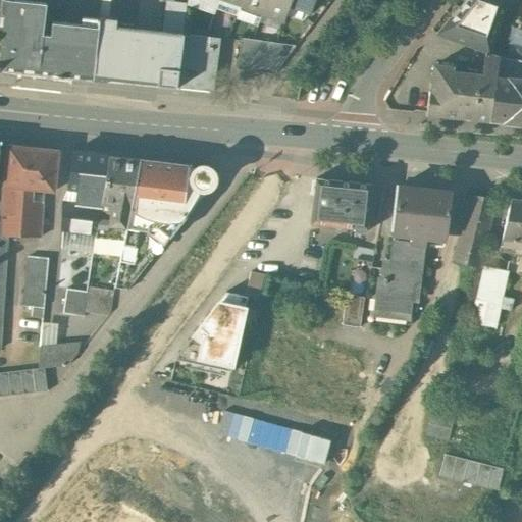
[(46,3),(15,0),(2,0),(1,12),(0,11),(0,14),(0,66),(2,69),(37,73),(42,34),(43,34),(46,3)]
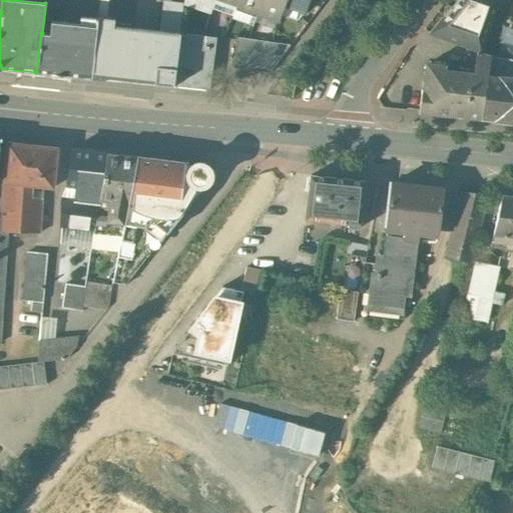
[(239,0),(238,3),(237,6),(259,14),(260,11),(263,0),(239,0)]
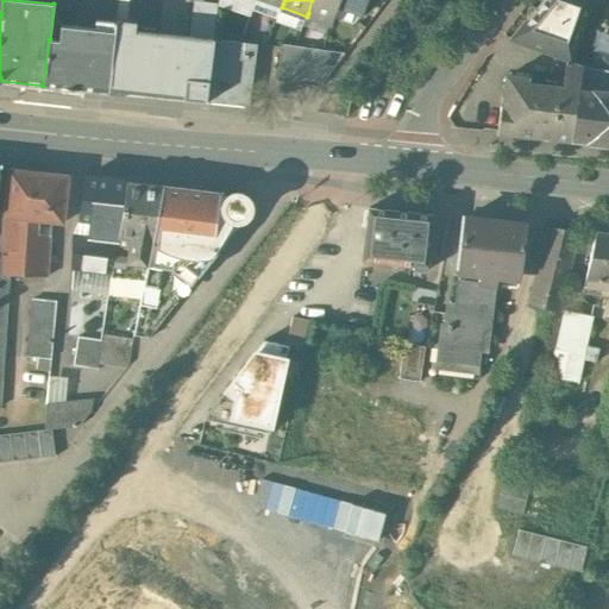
[(312,0),(308,13),(331,22),(338,2),(338,0),(312,0)]
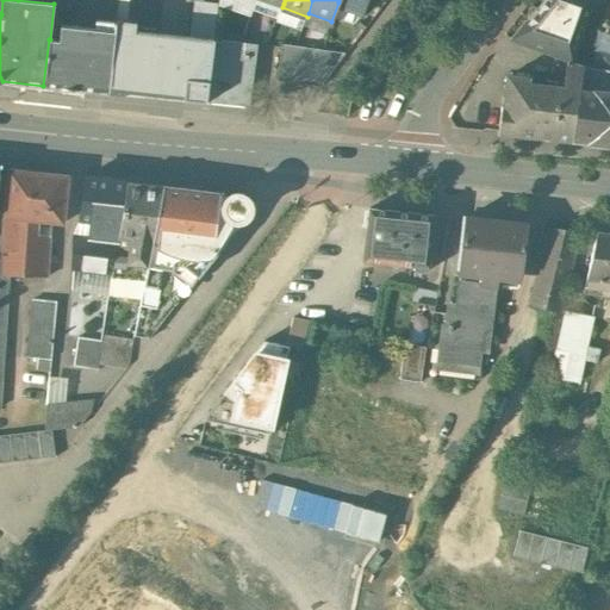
[(338,0),(338,2),(363,12),(368,0),(338,0)]
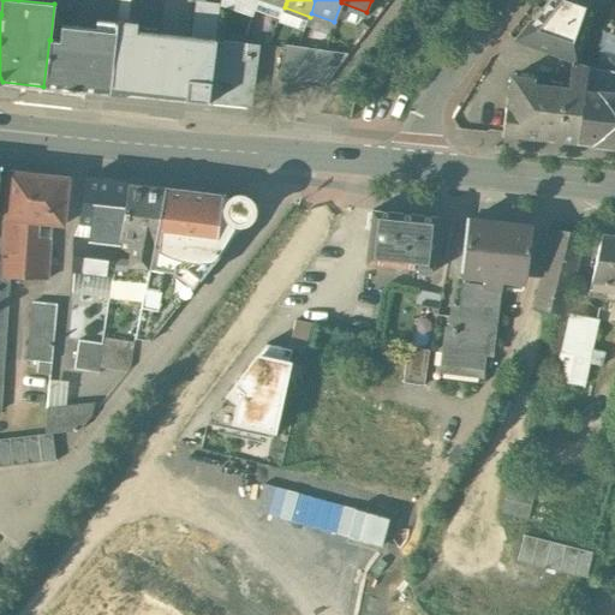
[(548,0),(542,10),(541,10),(515,41),(574,61),(586,29),(596,0),(548,0)]
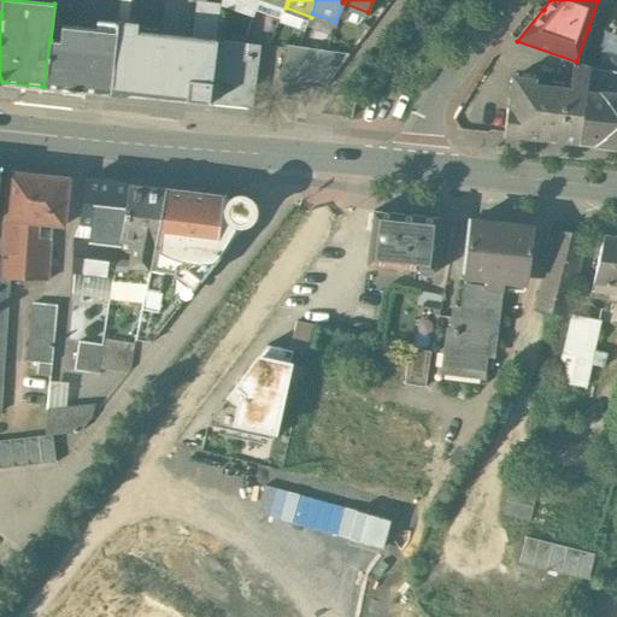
[(95,30),(62,27),(60,41),(51,40),(50,40),(43,87),(110,93),(118,23),(97,21),(95,30)]
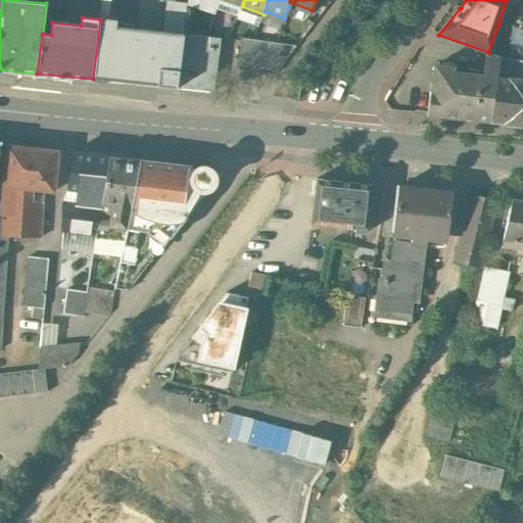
[(151,26),(137,24),(134,22),(124,22),(100,19),(93,79),(178,89),(185,35),(163,32),(163,27),(151,26)]
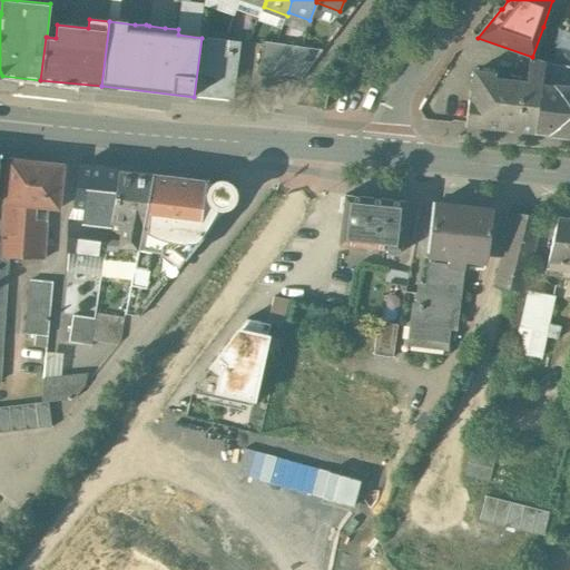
[(241,42),(208,38),(207,40),(202,38),(194,97),(233,100),(241,42)]
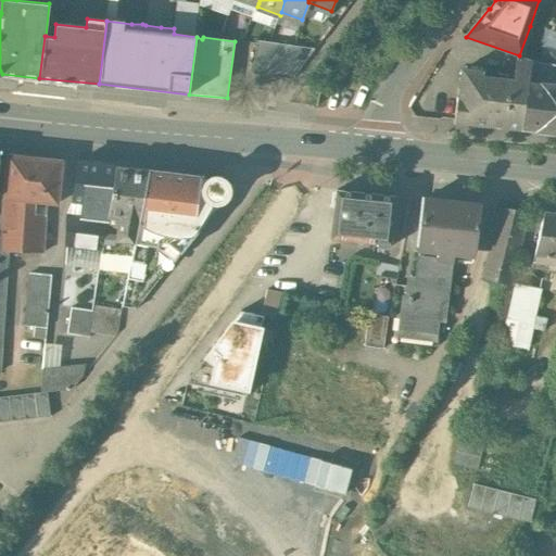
[(316,48),(257,41),(254,74),(292,78),(316,48)]
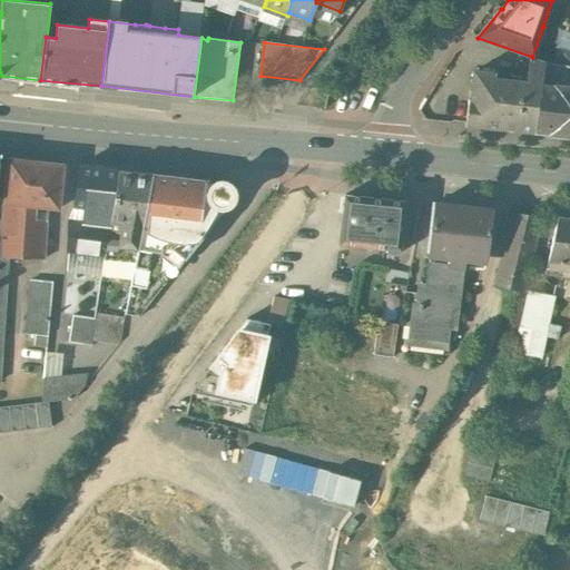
[(546,64),(530,58),(527,75),(531,82),(542,84),(543,69),(546,64)]
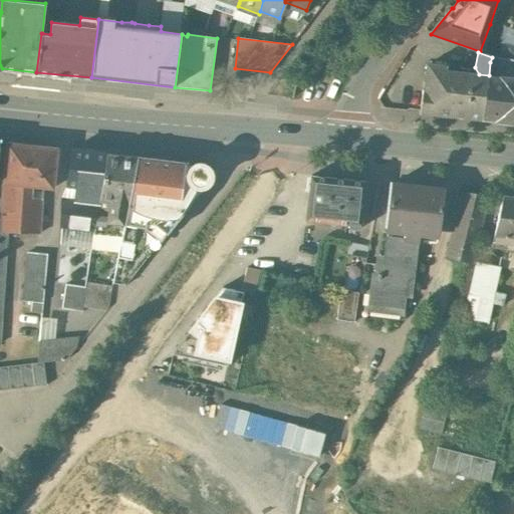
[(513,58),(499,58),(492,56),(492,57),(490,62),(489,75),(499,77),(499,76),(513,76),(513,58)]
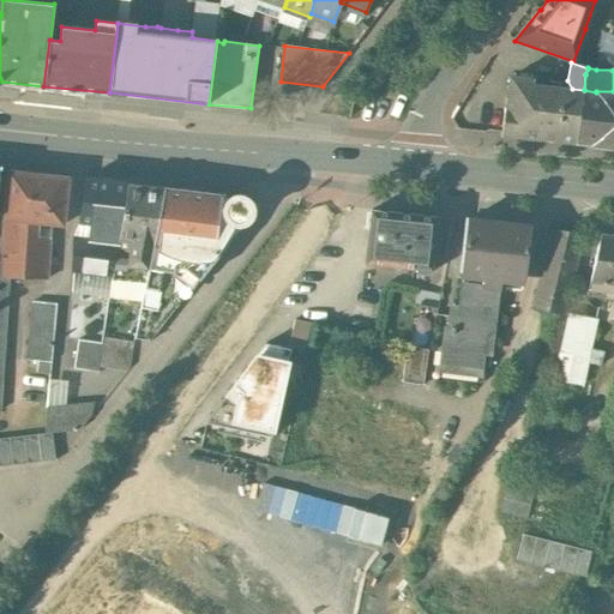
[(572,89),(530,85),(531,78),(510,76),(507,106),(504,106),(503,133),(577,142),(577,138),(584,90),(572,89)]
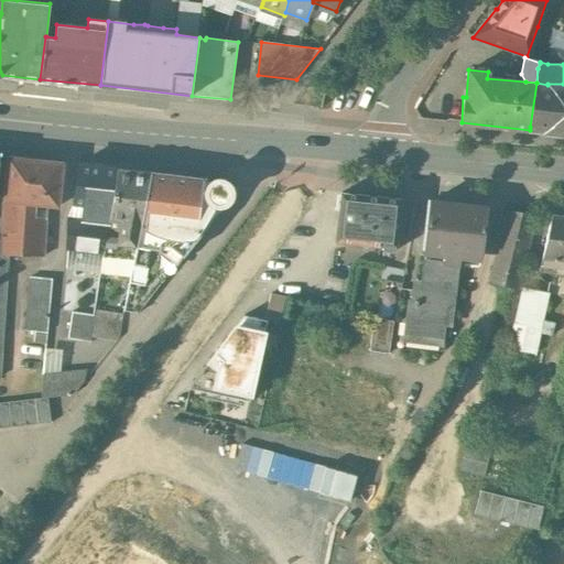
[(563,84),(548,84),(548,85),(537,83),(530,127),(545,129),(545,132),(563,133),(563,84)]
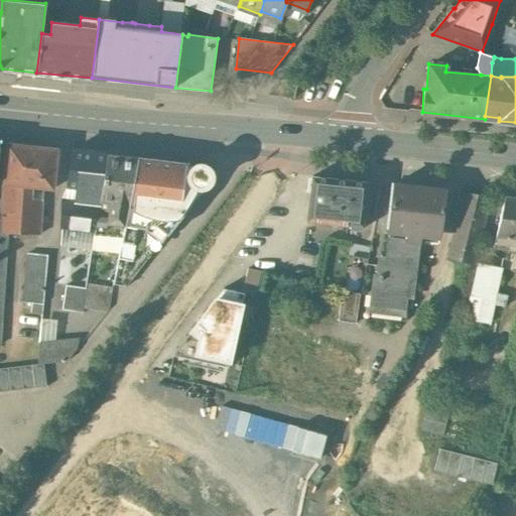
[(58,149),(7,143),(3,184),(32,187),(53,189),(58,149)]
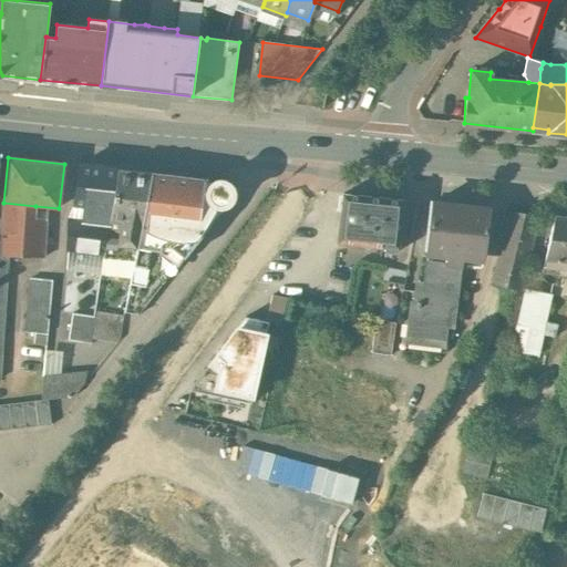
[(117,169),(79,165),(74,203),(85,205),(83,222),(69,220),(68,249),(105,255),(119,169),(117,169)]
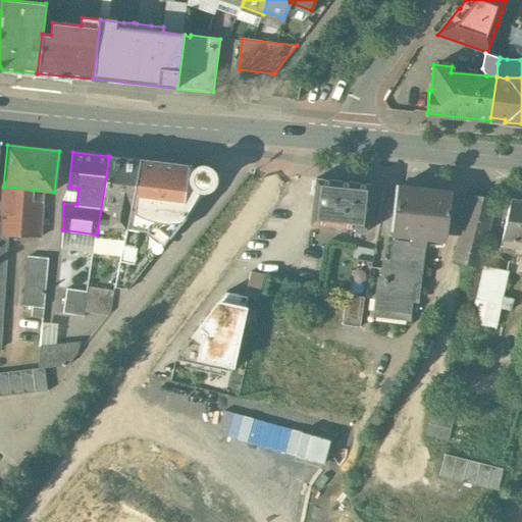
[(140,159),(109,156),(97,235),(96,238),(123,241),(124,241),(140,159)]
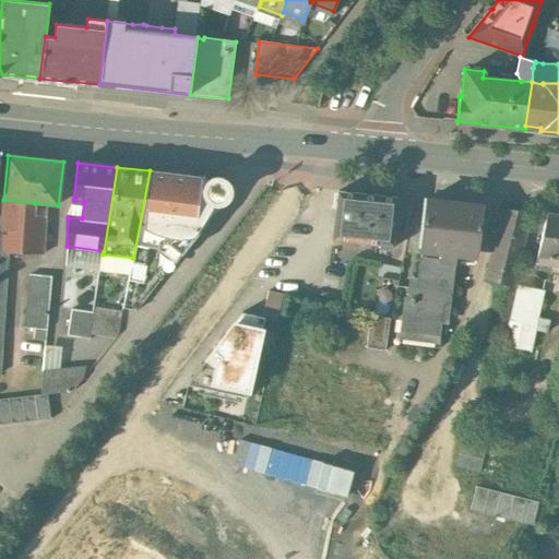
[(202,177),(150,170),(133,258),(132,258),(129,281),(156,247),(176,262),(224,201),(227,199),(230,192),(229,185),(225,180),(218,178),(210,180),(202,177)]
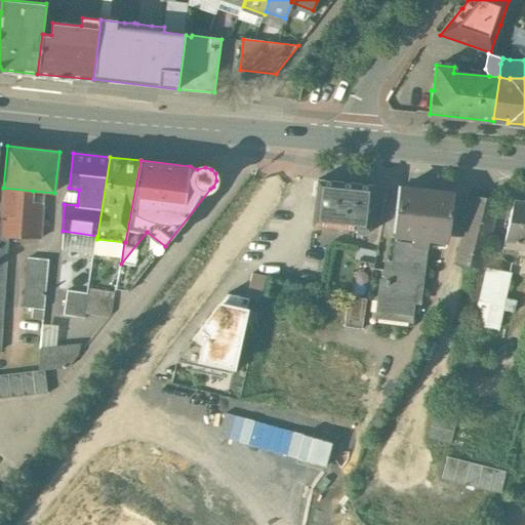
[(371,187),(315,179),(311,223),(355,228),(354,233),(366,234),(371,187)]
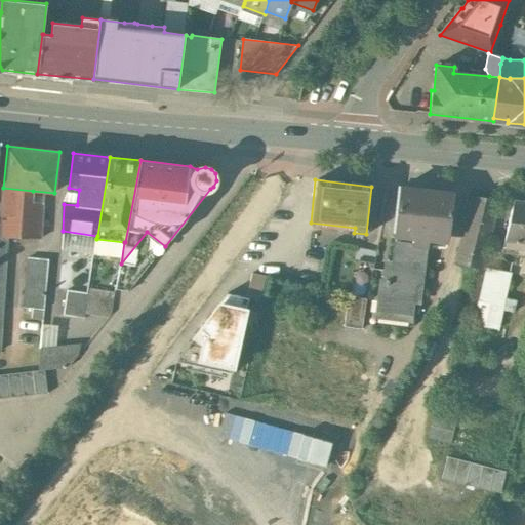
[(33,191),(3,188),(2,204),(0,203),(0,237),(9,238),(42,240),(43,204),(32,203),(33,191)]
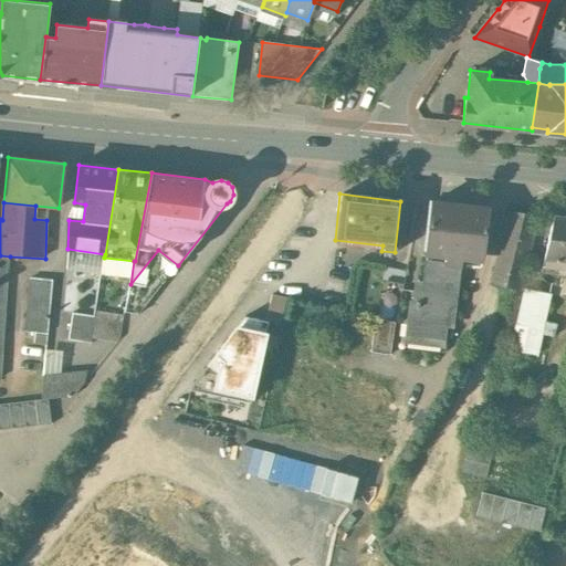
[(488,210),(430,203),(425,254),(460,259),(478,261),(482,252),(488,210)]
